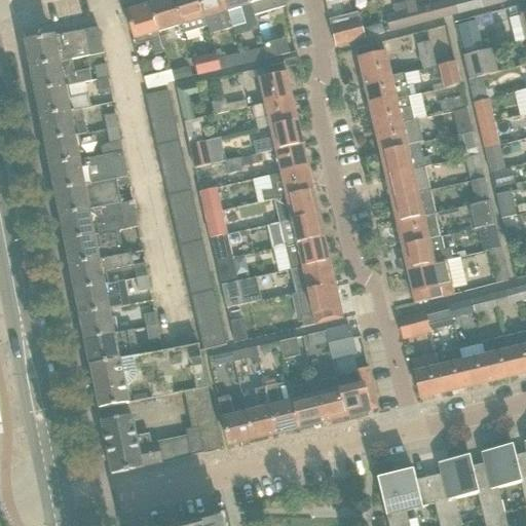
[(158,32),(181,25),(174,0),(166,0),(150,5),(158,32)]
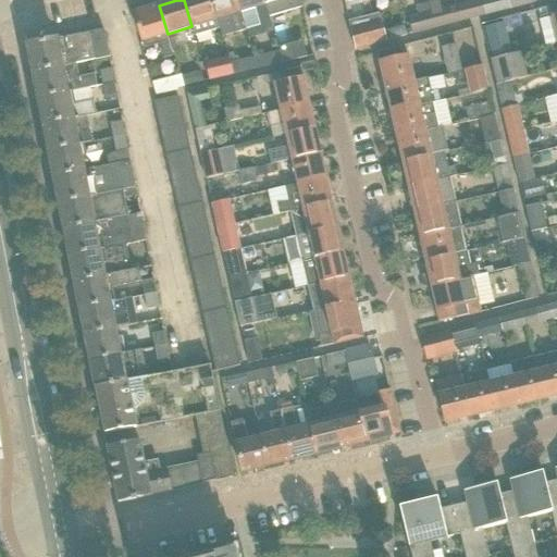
[(184,0),(192,26),(195,35),(219,28),(215,19),(210,0),(184,0)]
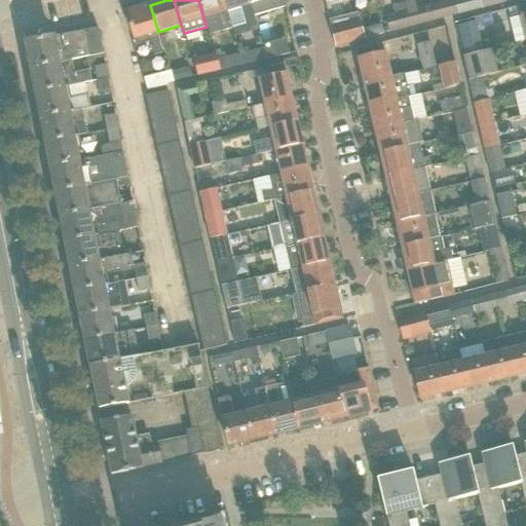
[(232,28),(223,0),(198,0),(203,17),(215,14),(220,32),(232,28)]
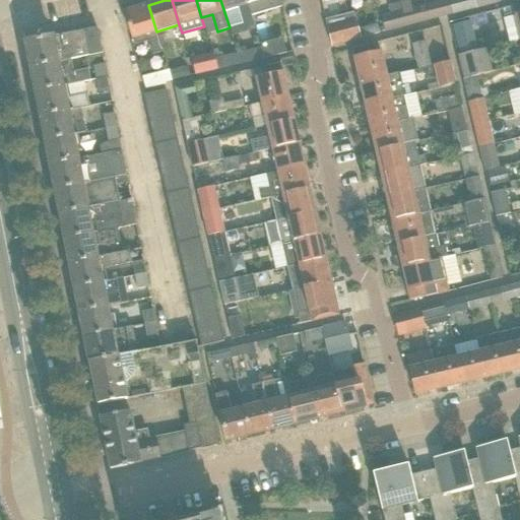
[(251,16),(246,0),(220,0),(230,27),(241,24),(240,20),(251,16)]
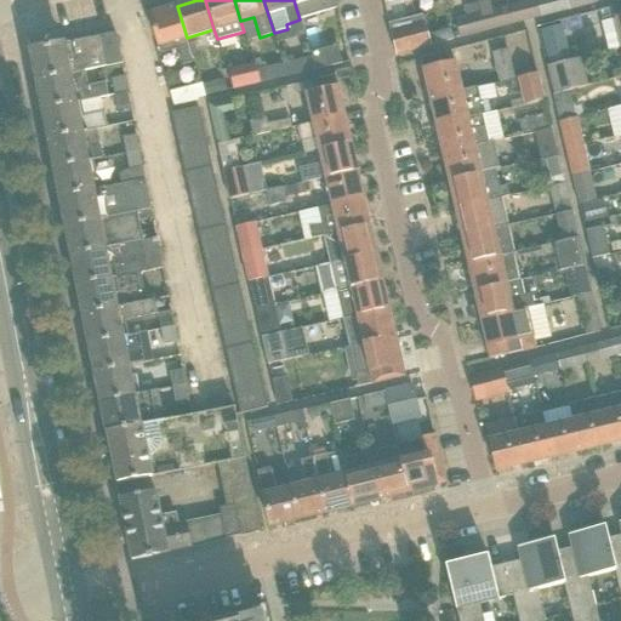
[(294,0),(300,20),(337,9),(334,0),(294,0)]
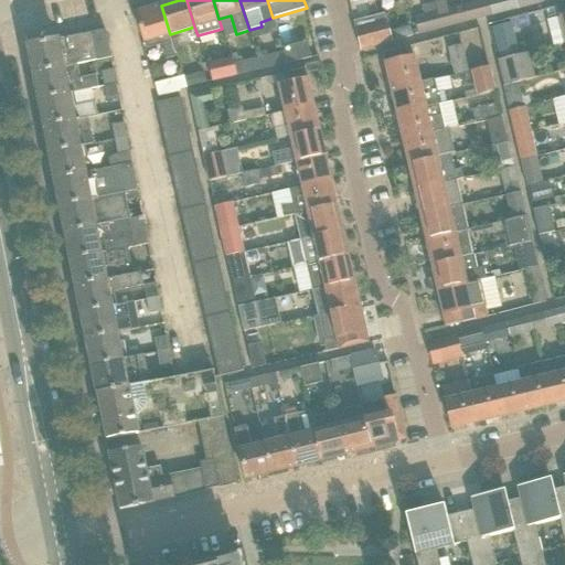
[(467,23),(492,17),(487,0),(484,0),(461,6),(467,23)]
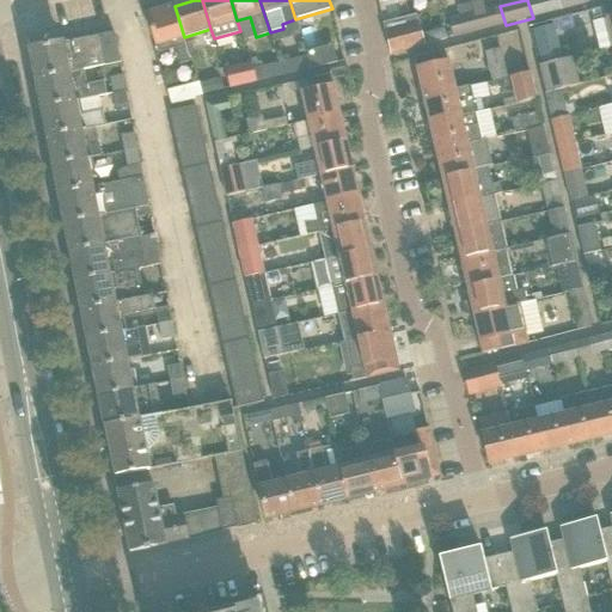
[(527,0),(533,18),(560,12),(556,0),(527,0)]
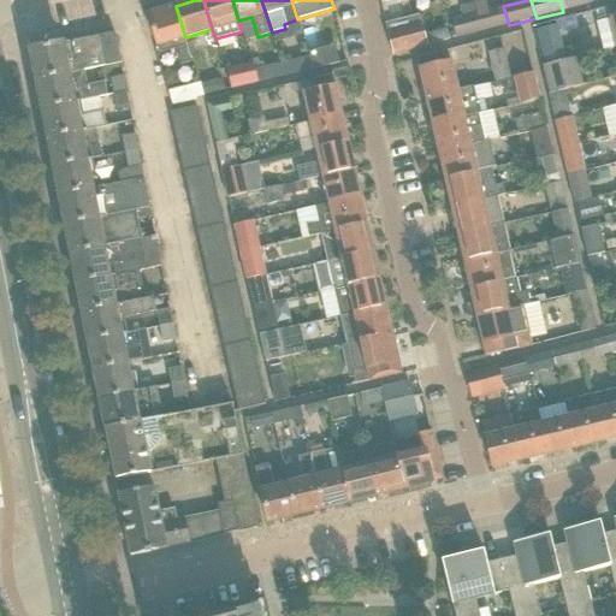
[(560,0),(563,12),(584,6),(581,0),(560,0)]
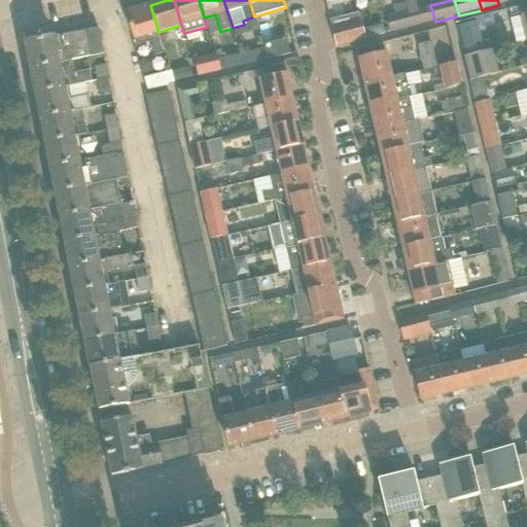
[(430,5),(417,9),(415,1),(405,3),(407,12),(407,11),(412,28),(435,22),(430,5)]
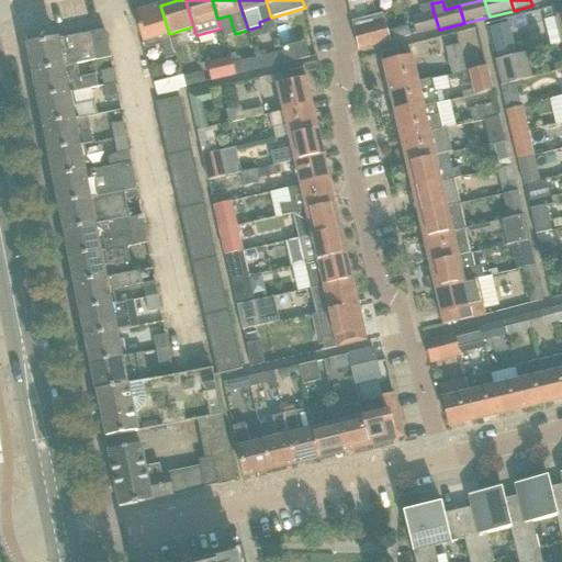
[(561,42),(561,4),(550,8),(553,22),(557,21),(561,42)]
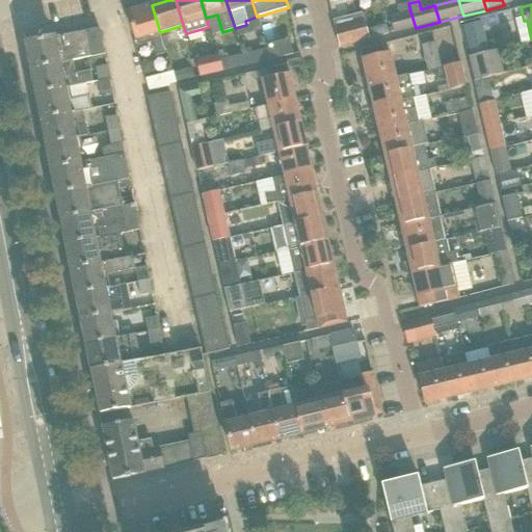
[(166,54),(160,32),(152,5),(128,12),(138,47),(150,44),(155,57),(166,54)]
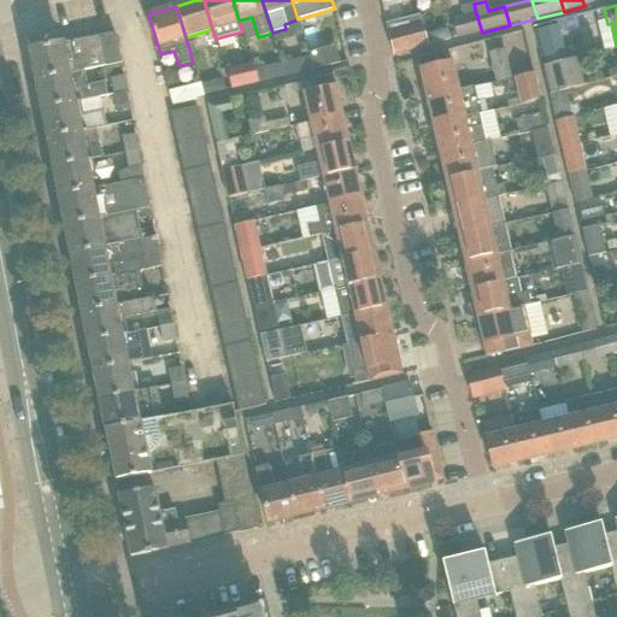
[(456,40),(482,33),(476,13),(476,15),(451,21),(456,40)]
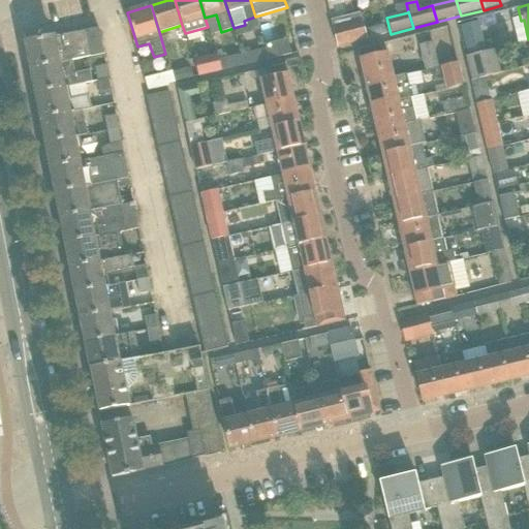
[(479,30),(514,22),(510,11),(465,23),(465,25),(458,27),(465,57),(517,43),(516,37),(483,45),(479,30)]
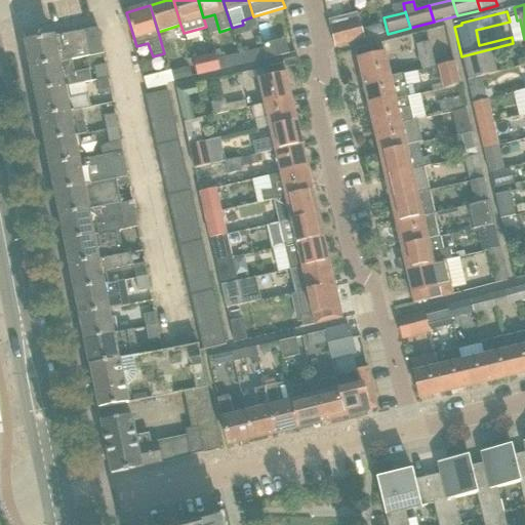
[(356,12),(328,19),(330,27),(334,46),(364,38),(361,30),(356,12)]
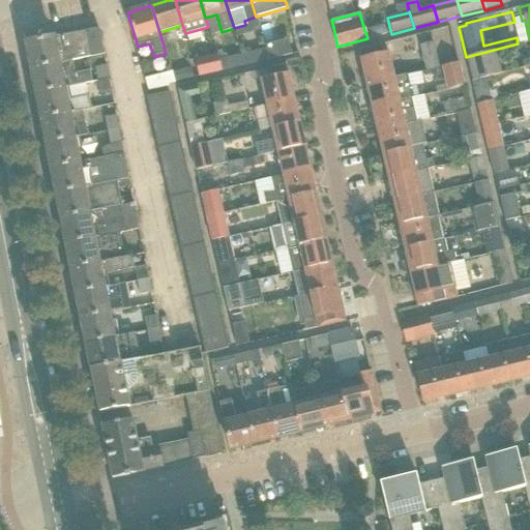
[(382,25),(364,30),(367,38),(385,34),(382,25)]
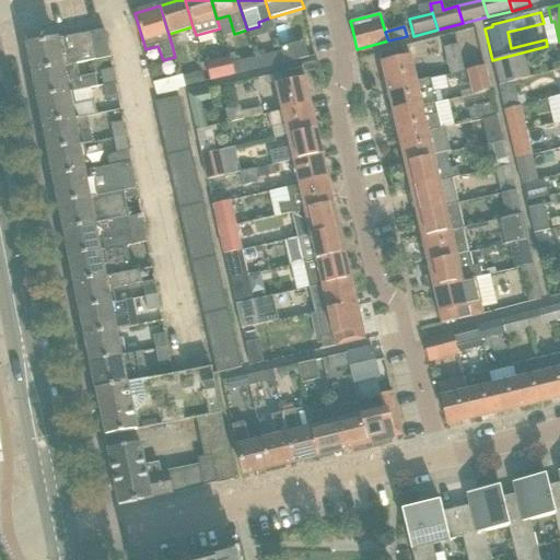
[(109,57),(108,51),(104,31),(27,46),(33,72),(109,57)]
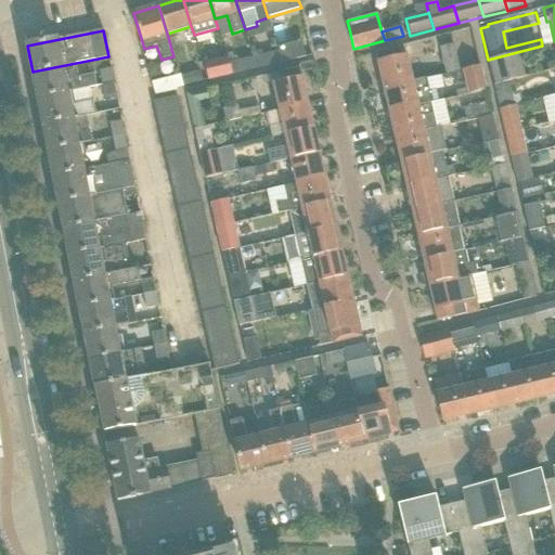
[(283,63),(279,47),(276,42),(268,44),(270,53),(255,56),(258,68),(283,63)]
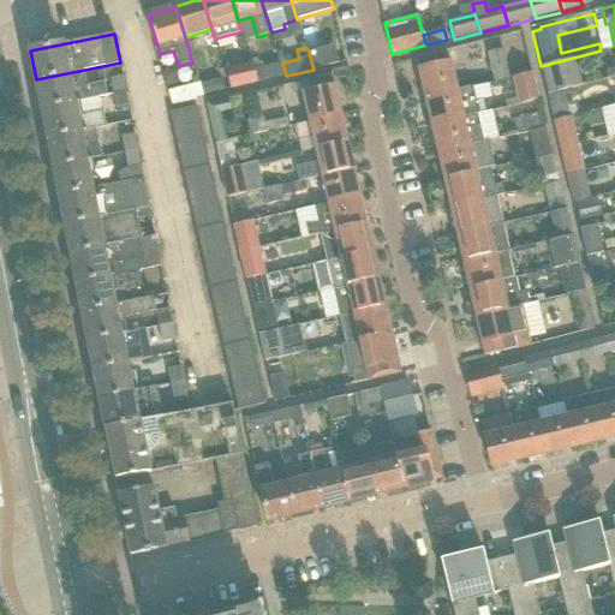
[(314,70),(339,64),(334,47),(309,52),(314,70)]
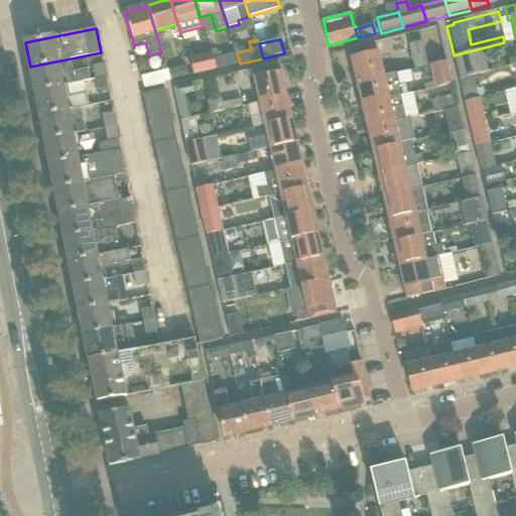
[(413,70),(427,67),(421,41),(407,44),(413,70)]
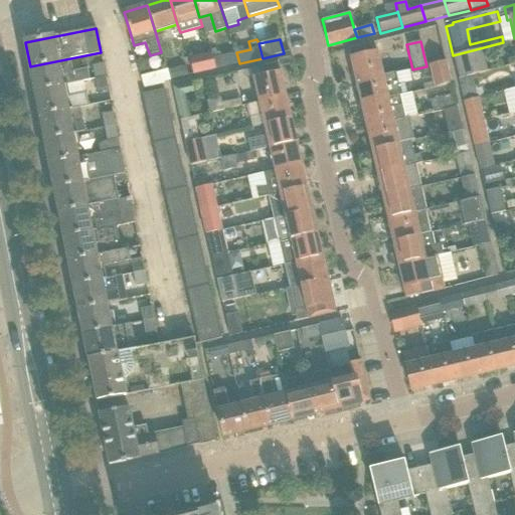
[(487,50),(504,45),(503,42),(453,55),(451,56),(456,77),(491,68),(487,50)]
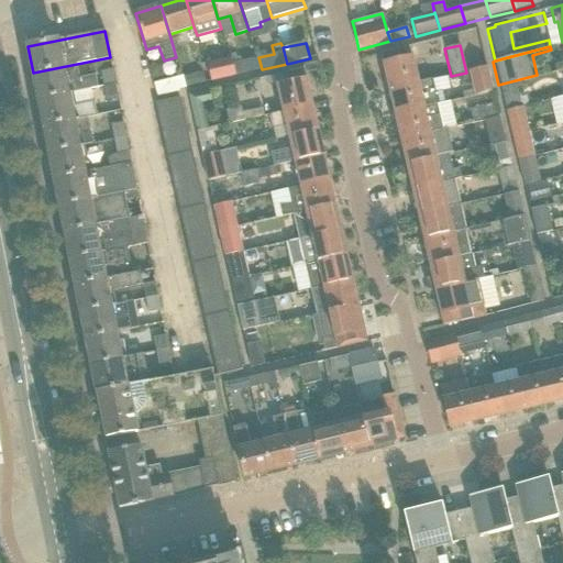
[(412,57),(399,61),(397,48),(381,53),(389,89),(431,79),(418,81),(412,57)]
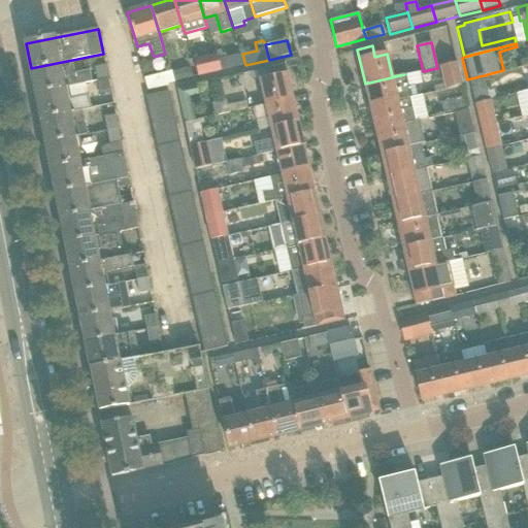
[(225,54),(222,55),(221,51),(216,52),(217,56),(218,56),(223,70),(245,65),(242,54),(226,58),(225,54)]
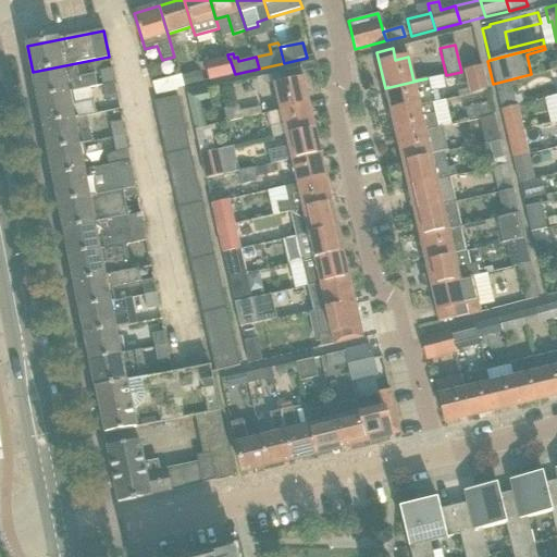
[(95,61),(109,59),(109,57),(33,72),(38,98),(96,86),(94,75),(77,78),(74,64),(95,60),(95,61)]
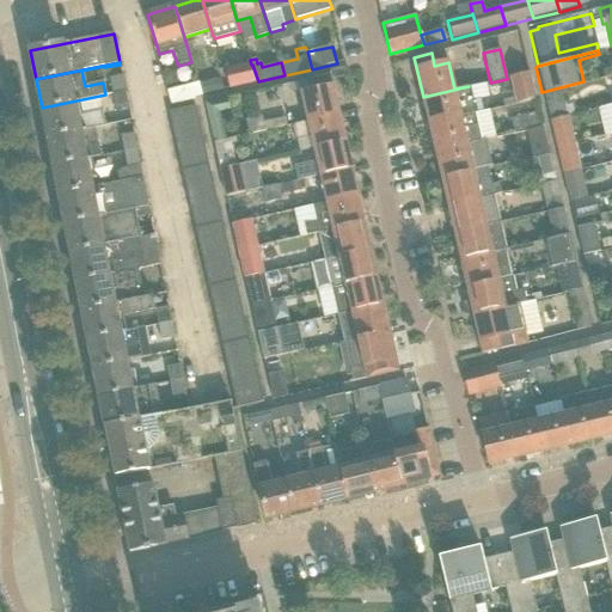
[(228,89),(258,81),(252,65),(251,65),(224,71),(228,89)]
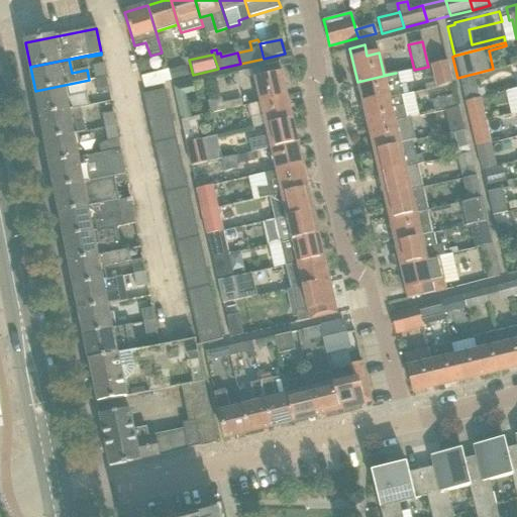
[(435,89),(453,85),(447,62),(429,66),(435,89)]
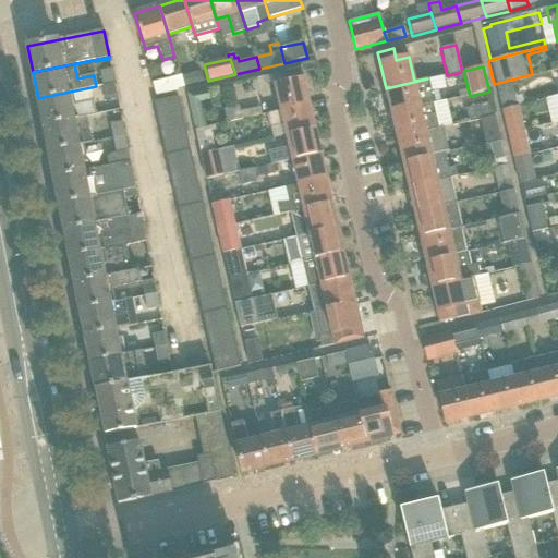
[(280,110),(310,102),(301,68),(284,72),(287,83),(275,85),(280,110)]
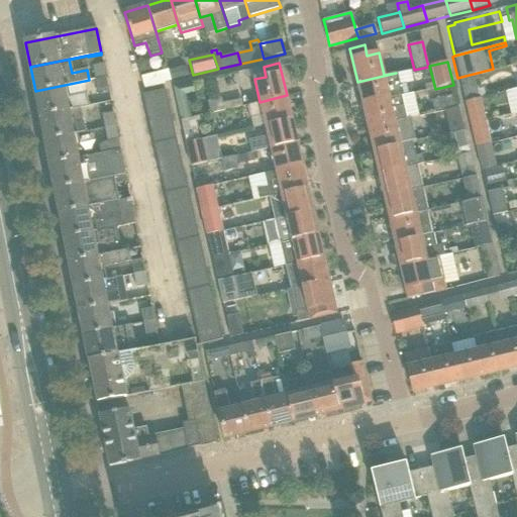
[(93,80),(105,77),(102,65),(91,67),(93,80)]
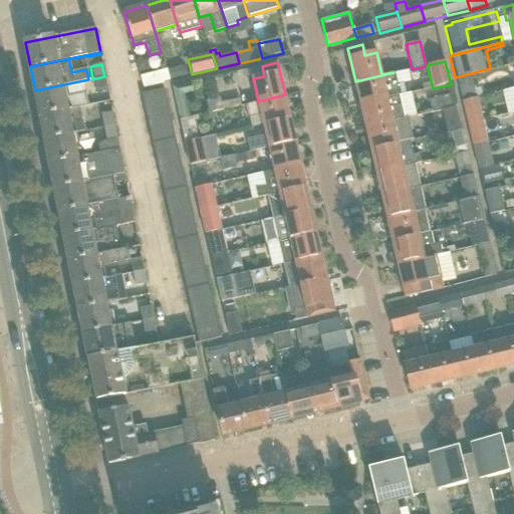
[(171,79),(187,76),(185,66),(168,69),(171,79)]
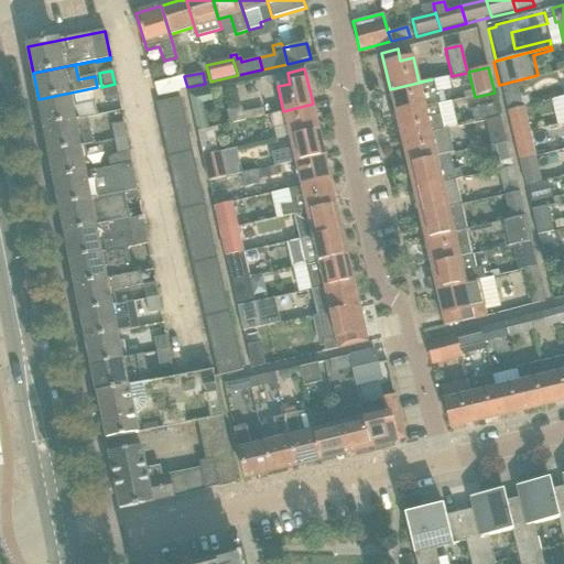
[(516,84),(539,78),(538,75),(499,85),(506,110),(520,106),(521,106),(516,84)]
